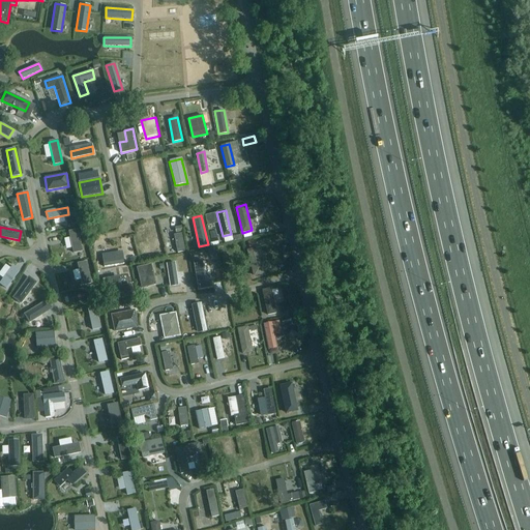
[(68,232),(74,254),(82,252),(78,230),(68,232)]
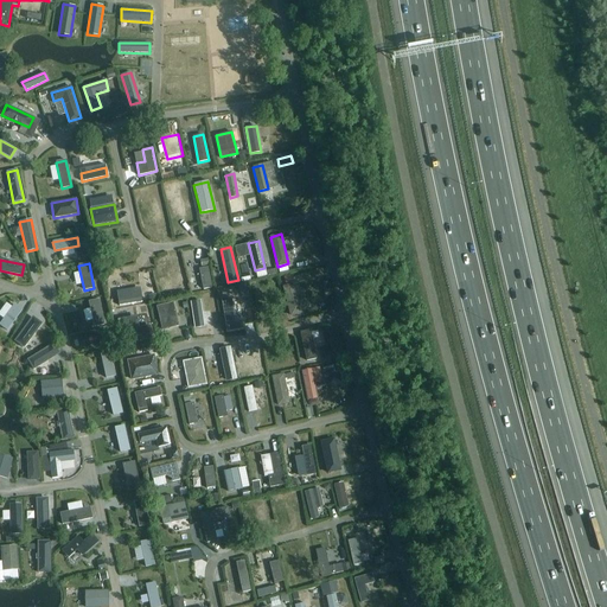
[(199,269),(203,289),(212,288),(208,267),(199,269)]
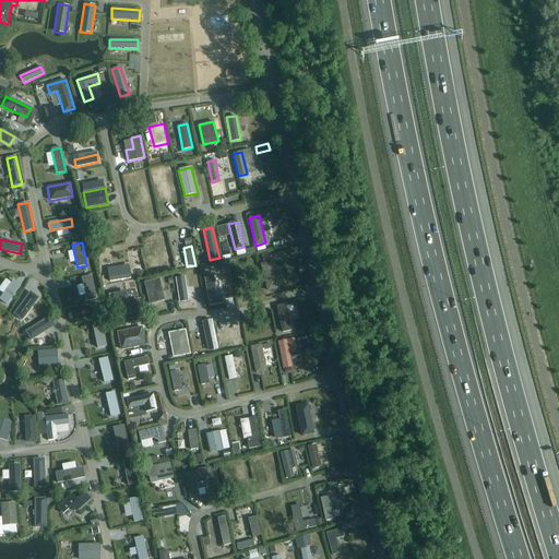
[(277,286),(271,261),(260,264),(266,289),(277,286)]
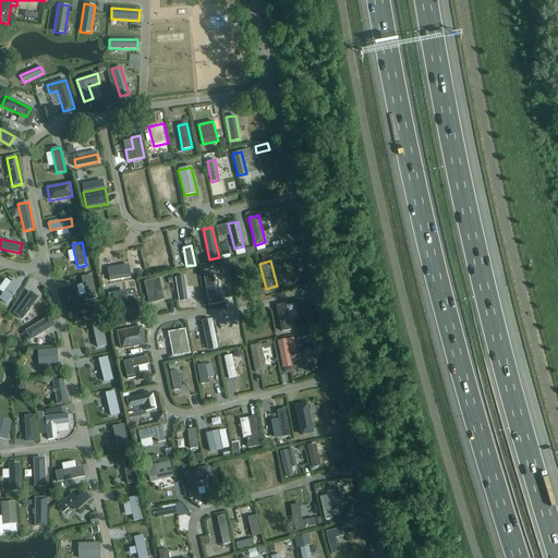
[(131,277),(129,265),(107,268),(109,281),(131,277)]
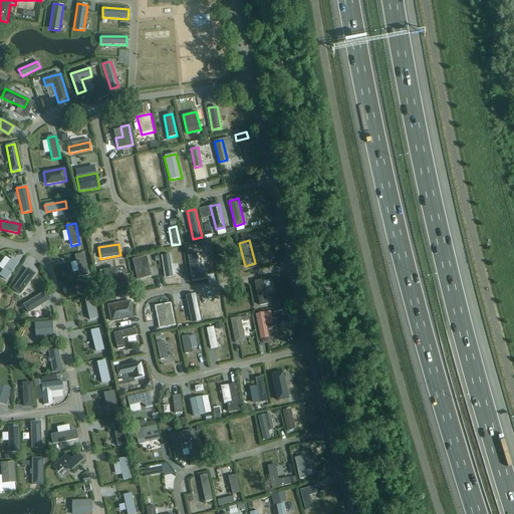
[(74,255),(79,277),(88,275),(83,253),(74,255)]
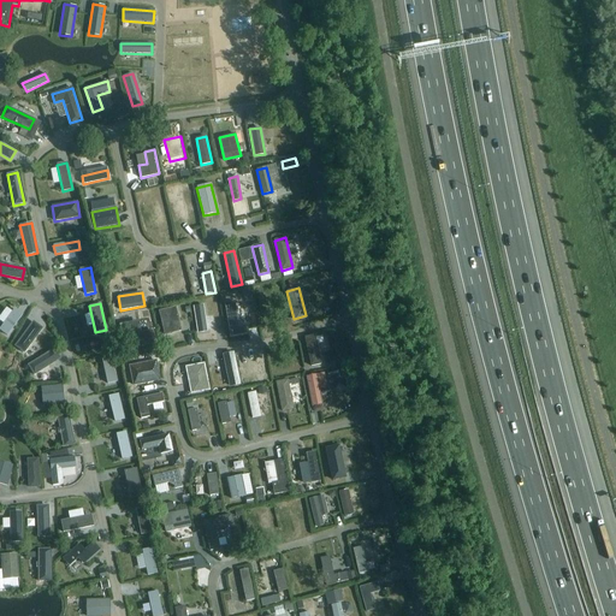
[(229,329),(237,327),(234,303),(224,304),(229,329)]
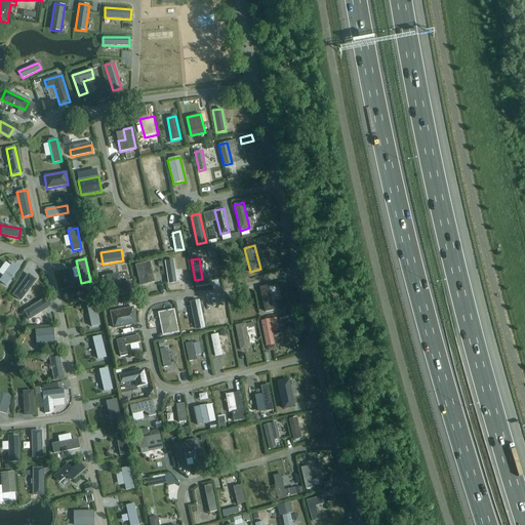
[(173,260),(165,261),(169,284),(176,283),(173,260)]
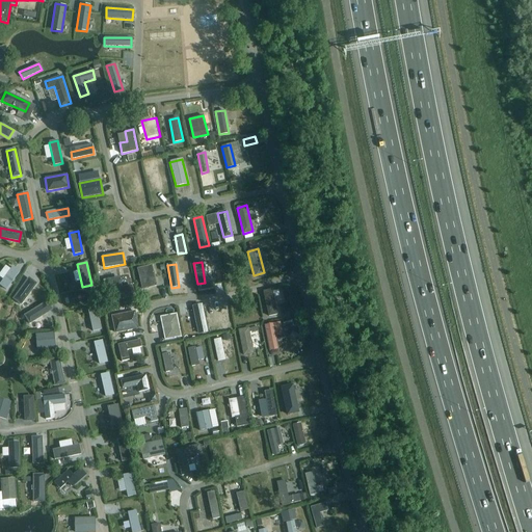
[(137,268),(141,289),(157,286),(152,265),(137,268)]
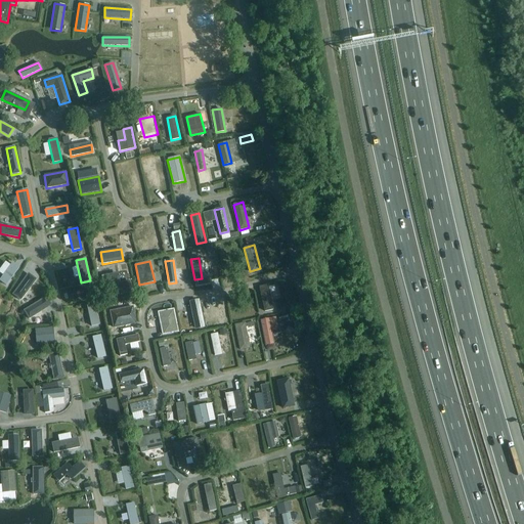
[(18,268),(12,263),(0,278),(0,280),(6,286),(18,268)]
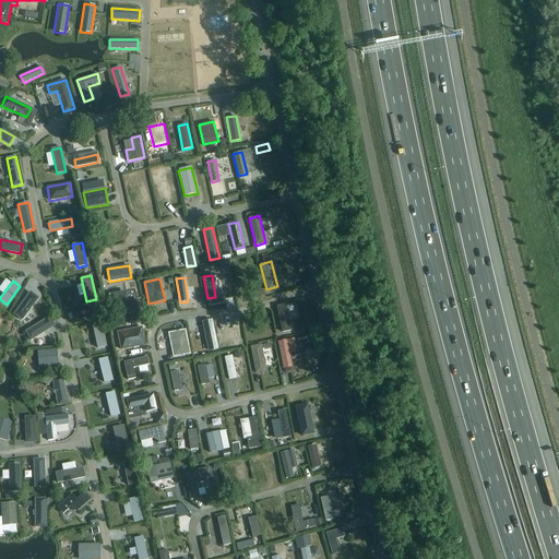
[(38,298),(30,292),(13,314),(22,320),(38,298)]
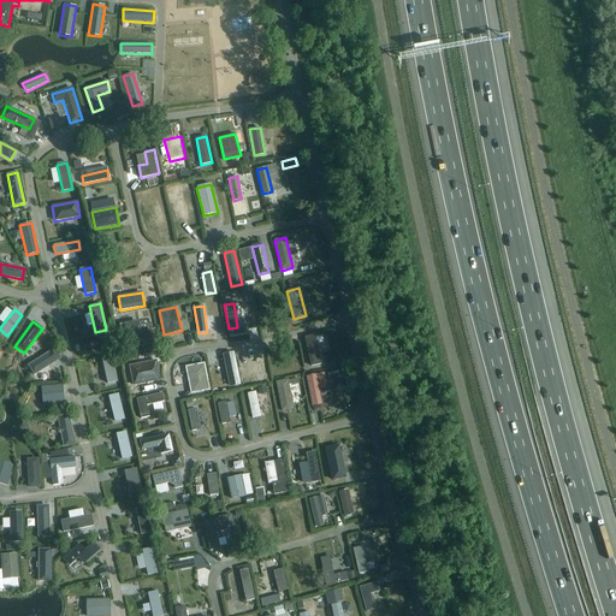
[(154,343),(152,330),(141,332),(138,321),(119,325),(124,350),(154,343)]
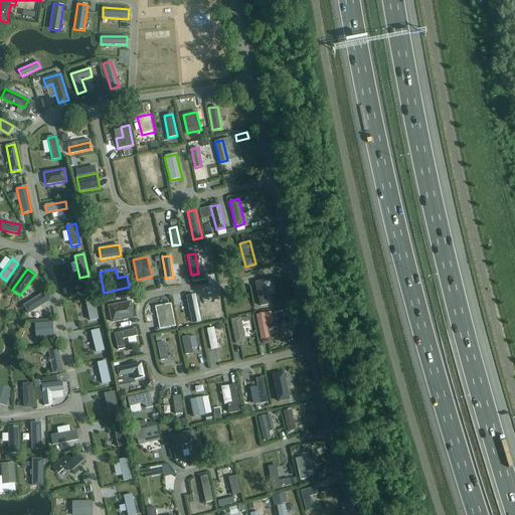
[(263,280),(254,282),(260,306),(269,305),(263,280)]
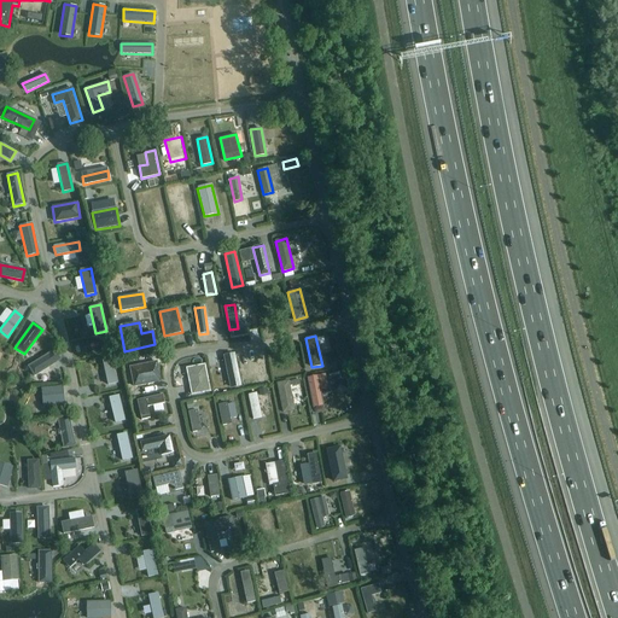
[(28,366),(34,377),(60,360),(54,350),(28,366)]
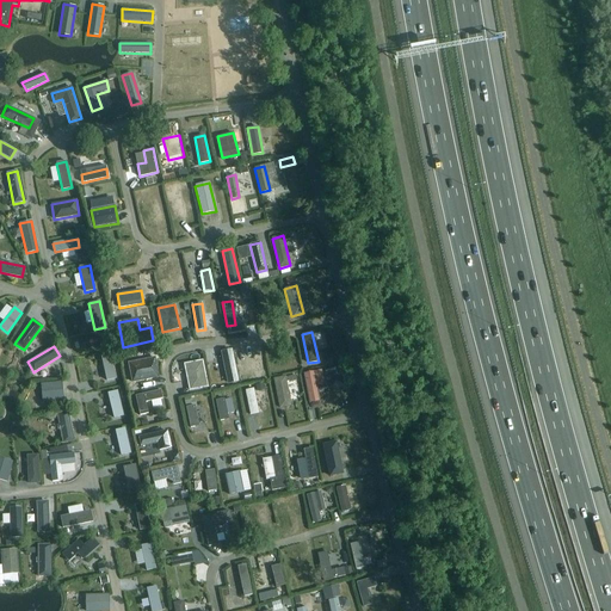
[(230,350),(222,352),(229,383),(238,382),(230,350)]
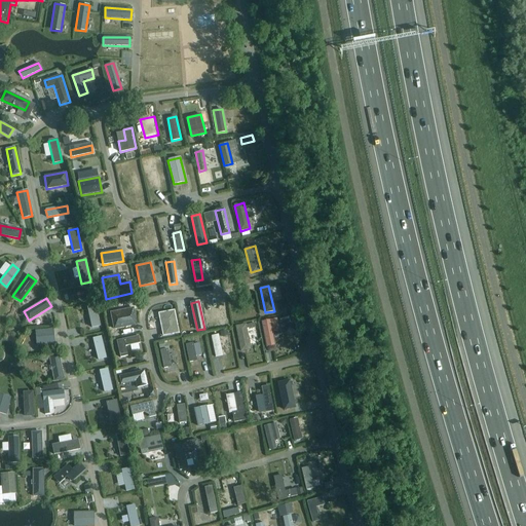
[(100,326),(95,304),(86,306),(91,328),(100,326)]
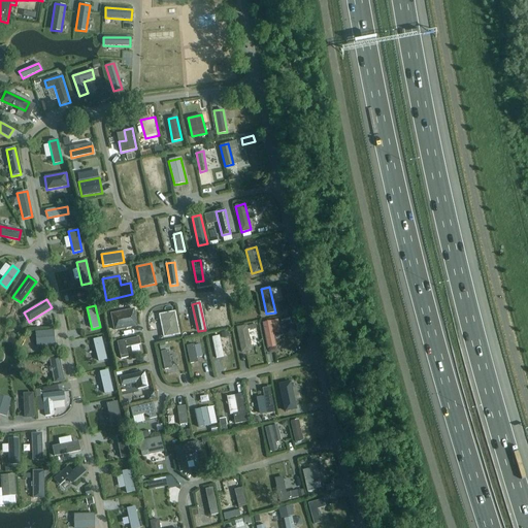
[(137,326),(134,309),(110,314),(113,331),(137,326)]
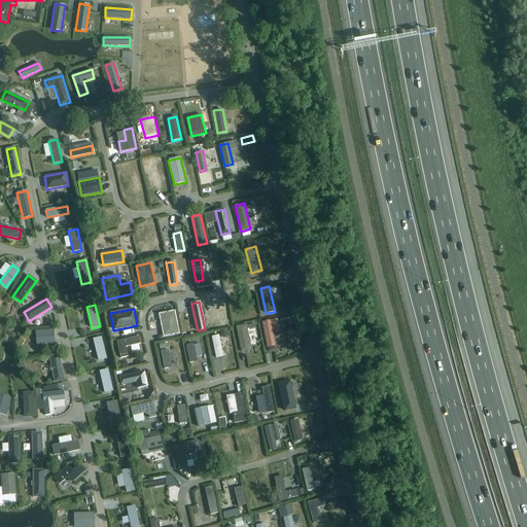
[(174,312),(160,314),(164,337),(178,334),(174,312)]
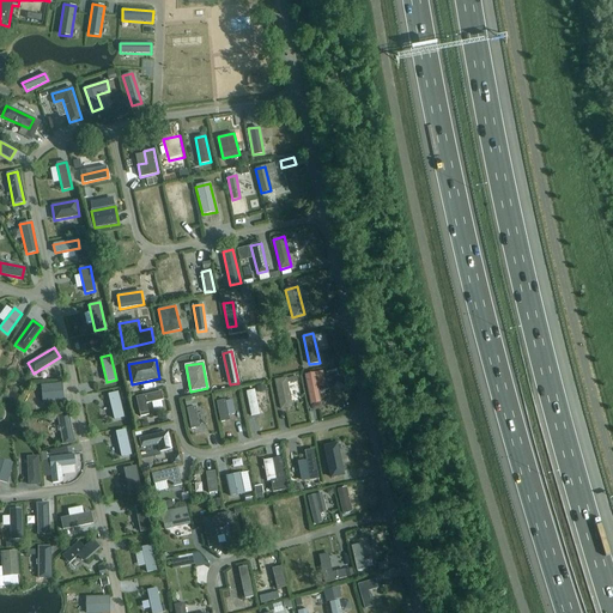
[(304,375),(310,405),(321,402),(317,388),(326,386),(322,371),(304,375)]
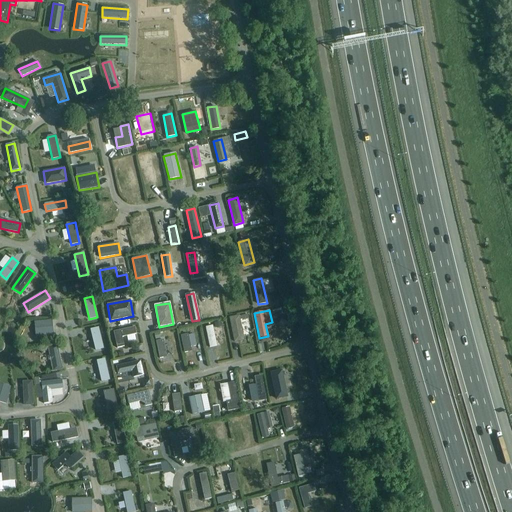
[(244,340),(239,316),(229,317),(234,342),(244,340)]
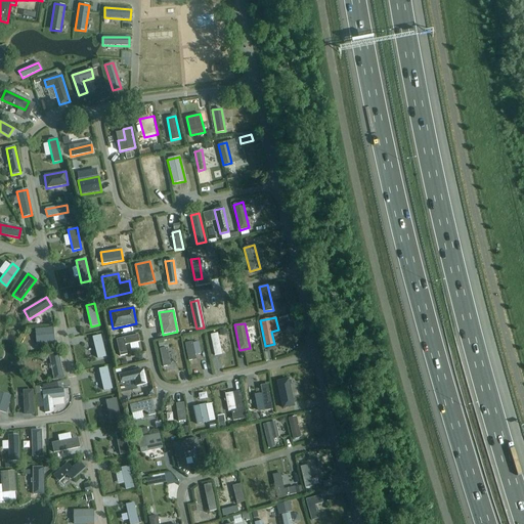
[(52,328),(35,330),(36,344),(54,343),(52,328)]
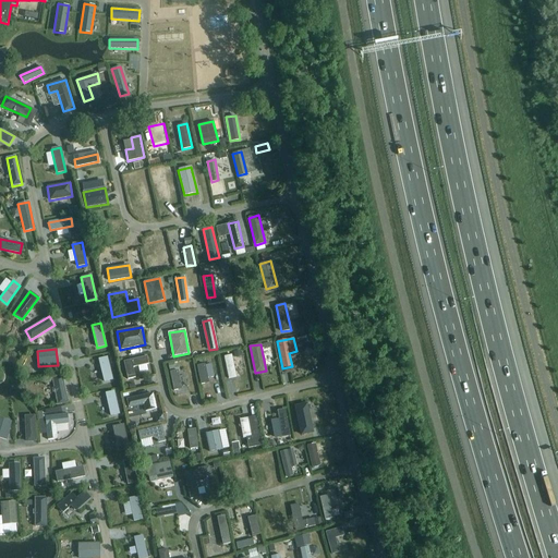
[(228,378),(235,377),(231,355),(223,356),(228,378)]
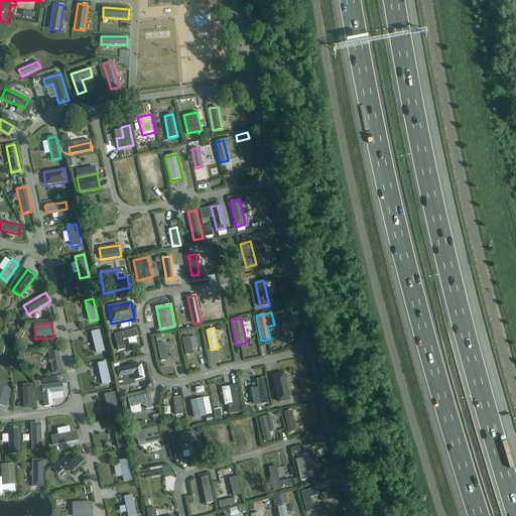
[(99,330),(91,332),(96,353),(104,351),(99,330)]
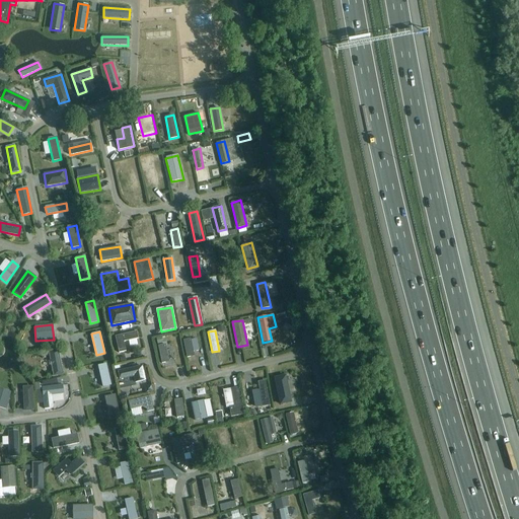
[(126,351),(124,342),(138,339),(136,331),(115,337),(119,353),(126,351)]
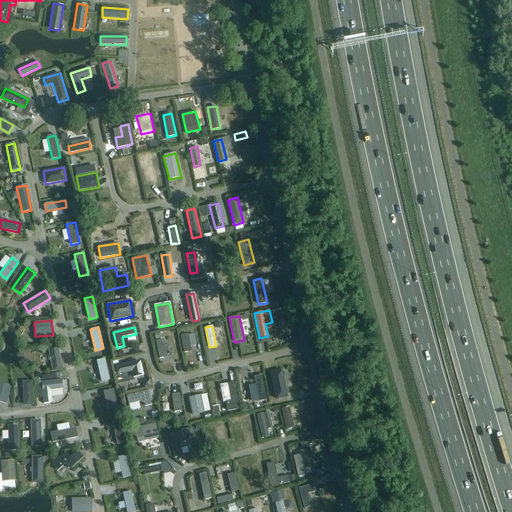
[(193,334),(188,335),(188,334),(180,335),(184,353),(191,351),(190,347),(196,345),(193,334)]
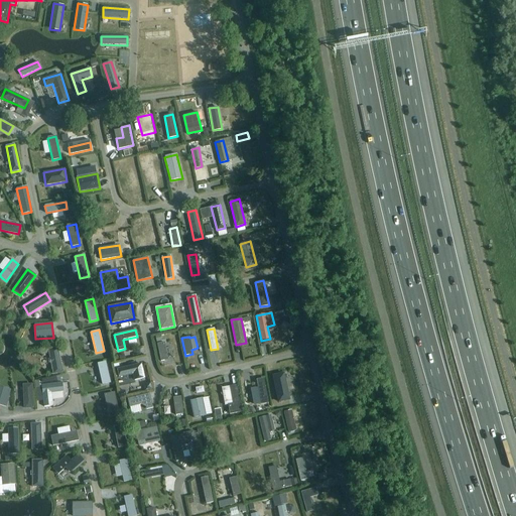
[(167,360),(164,343),(157,344),(160,361),(167,360)]
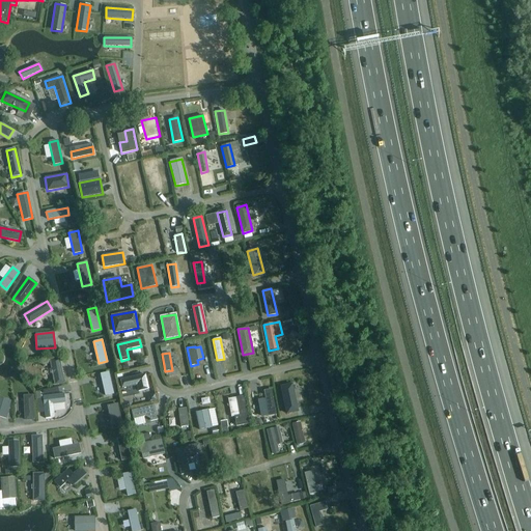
[(58,358),(49,360),(54,385),(63,384),(58,358)]
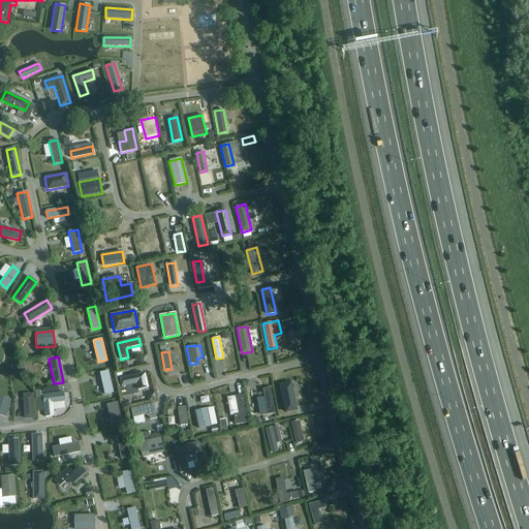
[(99,373),(104,395),(113,393),(109,371),(99,373)]
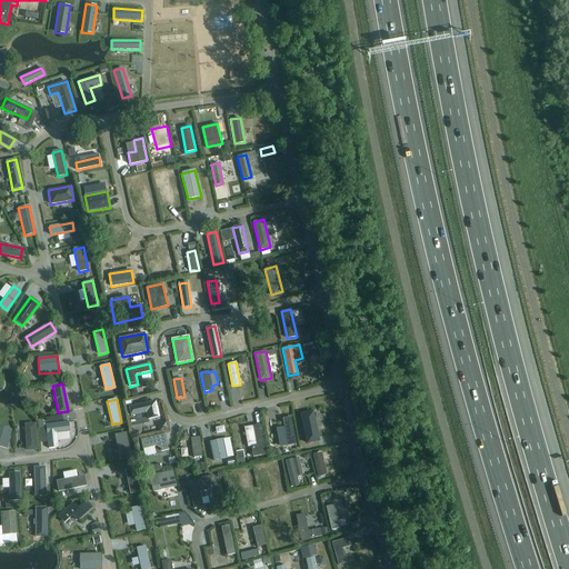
[(130,417),(146,412),(148,419),(159,417),(156,401),(128,407),(130,417)]
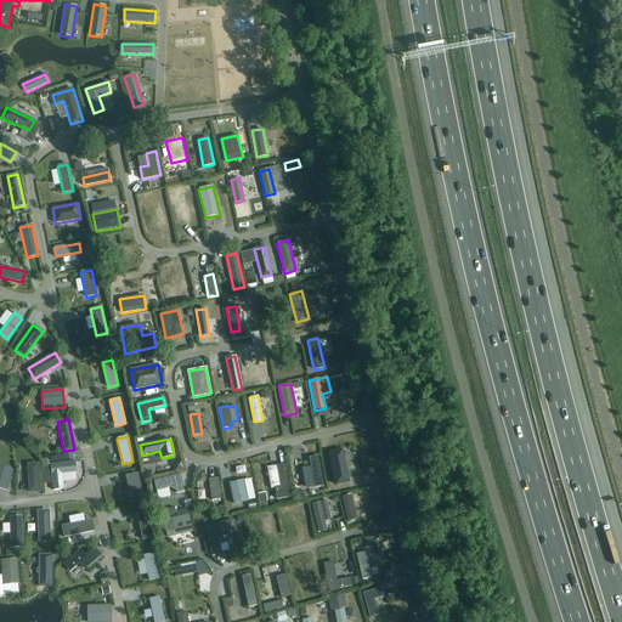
[(329,453),(335,485),(349,482),(341,451),(329,453)]
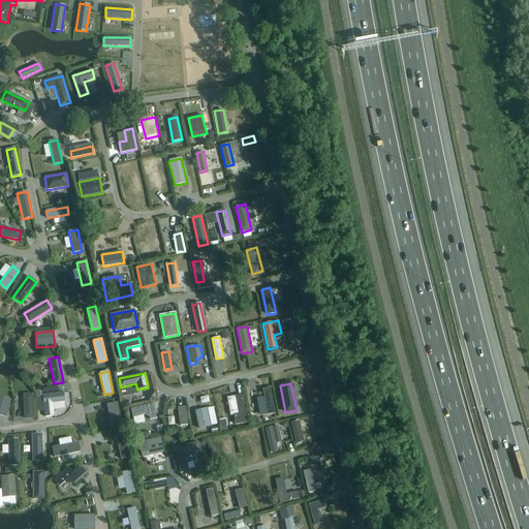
[(275,412),(271,389),(262,391),(267,414),(275,412)]
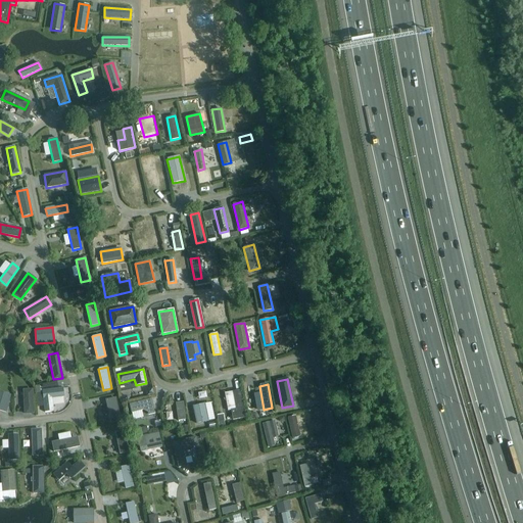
[(63,386),(41,391),(46,413),(54,411),(52,398),(65,395),(63,386)]
